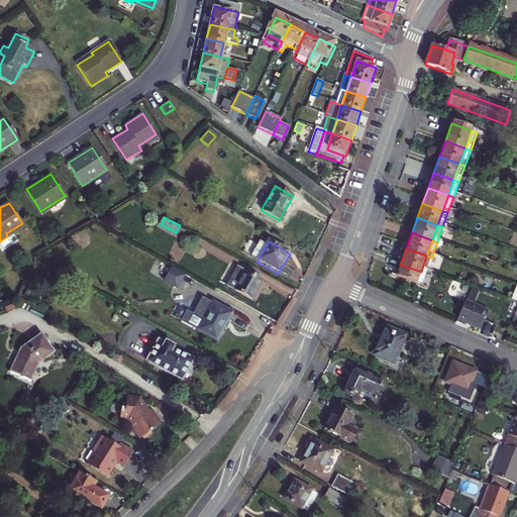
[(431,257),(426,255),(421,272),(426,274),(431,257)]
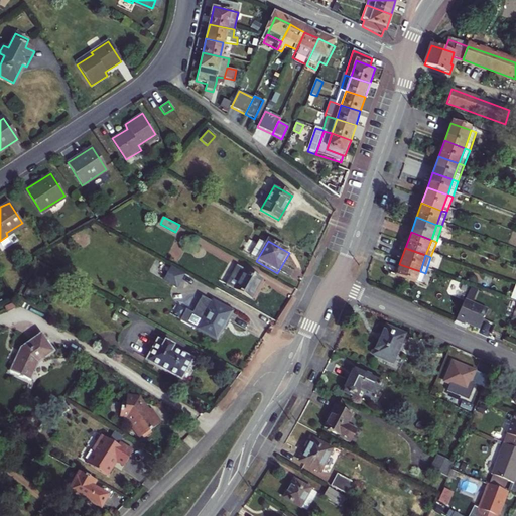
[(414,286),(420,271),(399,264),(394,279),(414,286)]
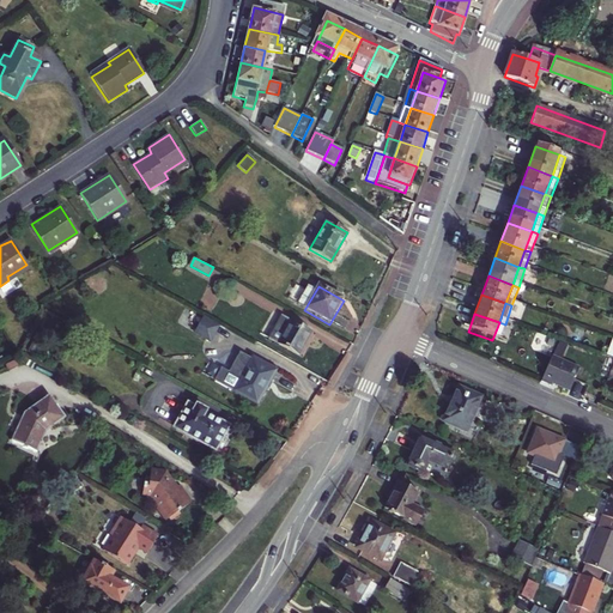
[(277,343),(290,321),(283,316),(269,339),(277,343)]
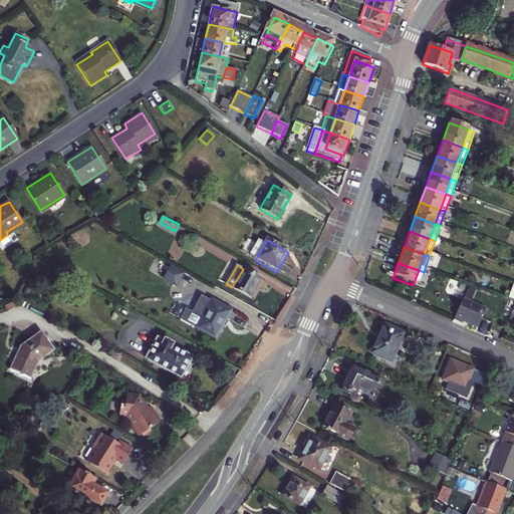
[(163,278),(176,285),(183,273),(170,266),(163,278)]
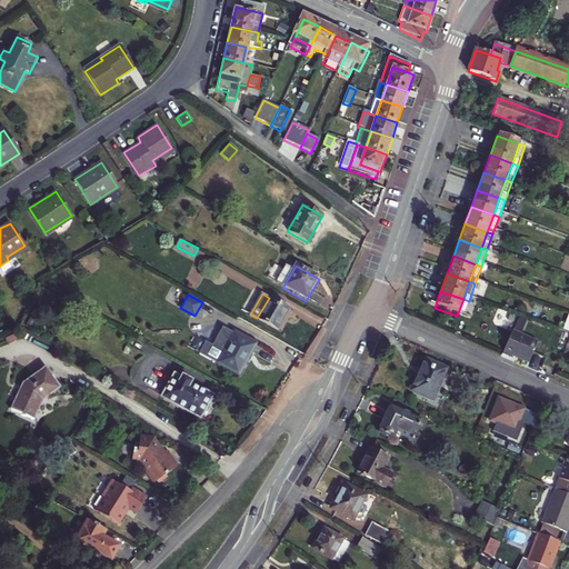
[(289,309),(269,298),(257,318),(277,329),(289,309)]
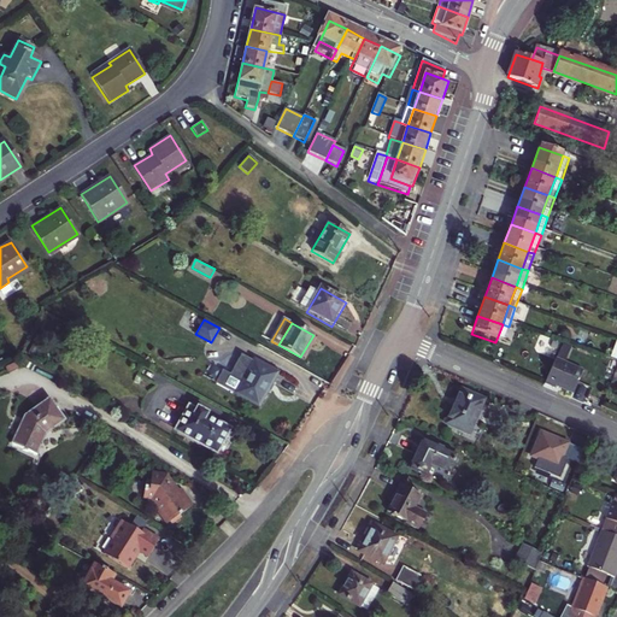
[(503,324),(495,342),(501,345),(509,327),(503,324)]
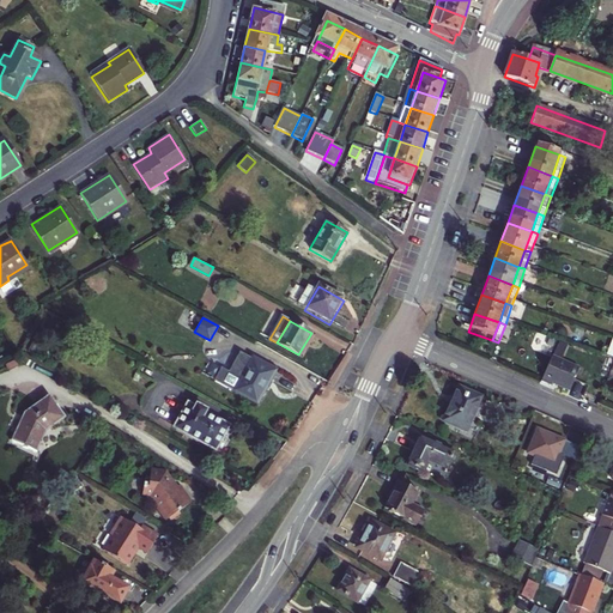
[(214,380),(235,390),(254,357),(244,351),(242,353),(241,352),(230,371),(222,366),(214,380)]
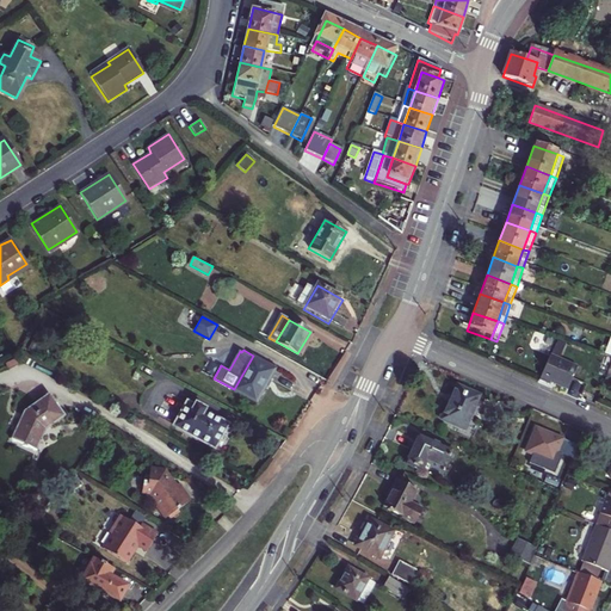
[(253,356),(234,389),(257,402),(276,368),(253,356)]
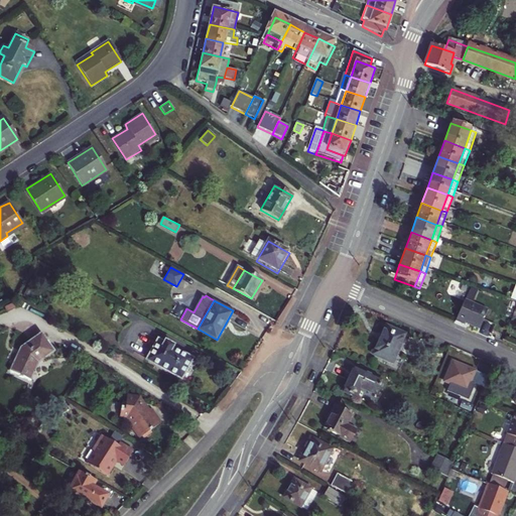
[(465,301),(455,323),(464,326),(465,324),(479,331),(487,311),(465,301)]
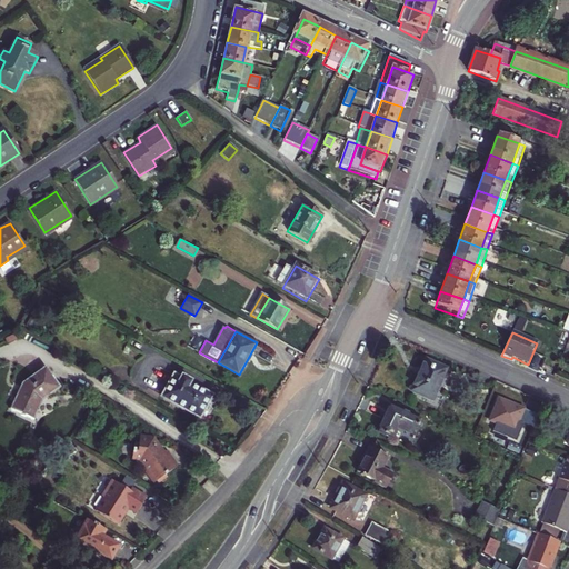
[(560,359),(568,340),(560,337),(552,356),(560,359)]
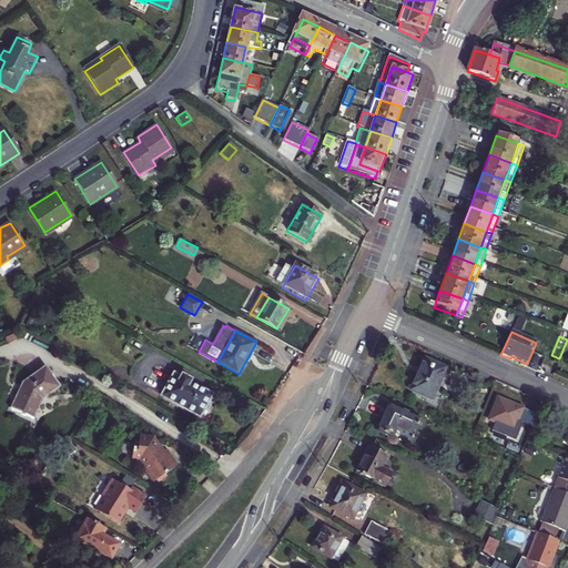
[(443,372),(424,363),(412,388),(430,397),(443,372)]
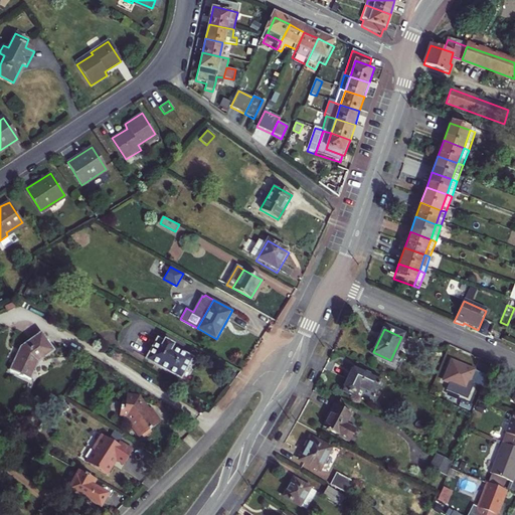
[(52,349),(41,332),(22,345),(12,370),(29,377),(38,358),(52,349)]
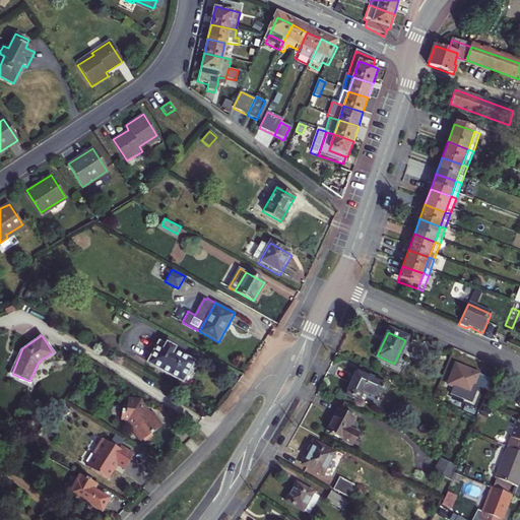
[(183,380),(193,362),(174,350),(177,346),(167,341),(165,345),(157,341),(146,360),(183,380)]
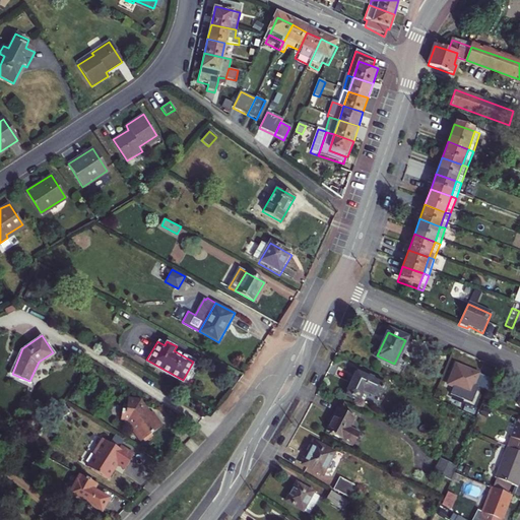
[(470,392),(474,384),(478,373),(456,363),(448,383),(453,385),(470,392)]
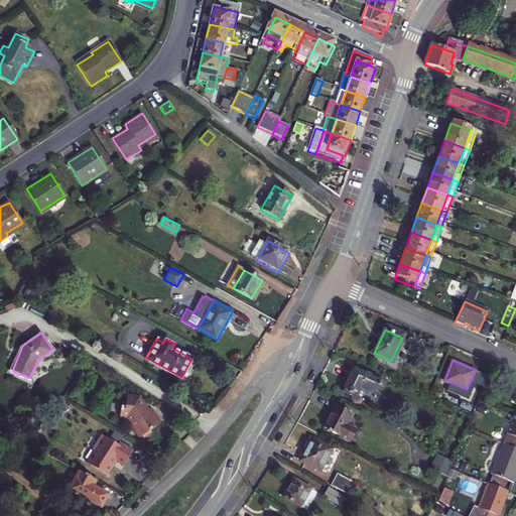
[(360,384),(375,391),(381,379),(354,366),(343,389),(355,395),(360,384)]
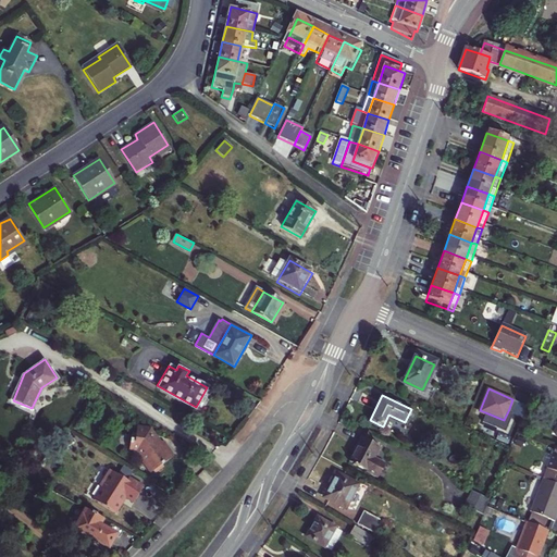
[(512,413),(508,411),(504,420),(485,412),(482,421),(506,431),(512,413)]
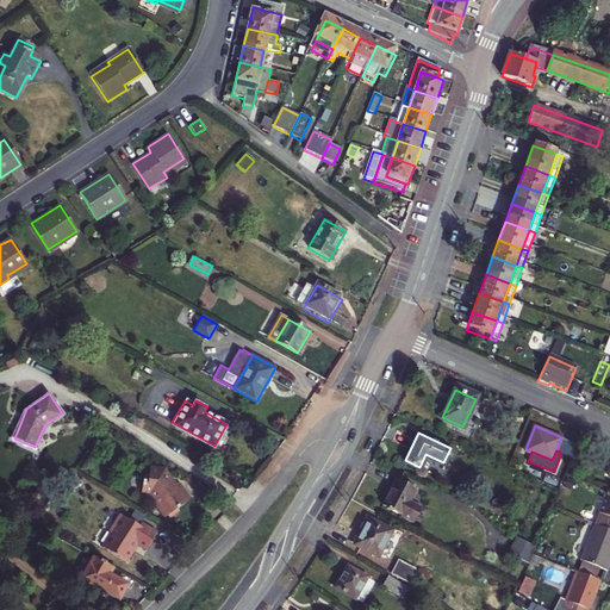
[(176,485),(163,468),(150,467),(149,477),(143,475),(141,491),(150,493),(159,503),(157,509),(161,514),(168,516),(169,520),(176,514),(176,510),(191,499),(179,483),(176,485)]
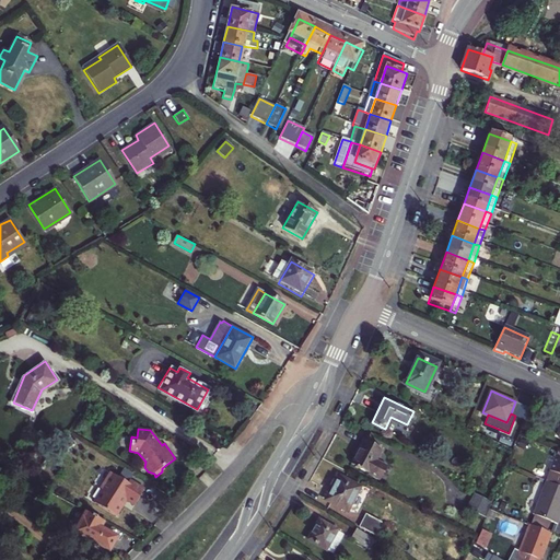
[(363,440),(350,464),(380,479),(386,465),(375,459),(381,448),(363,440)]
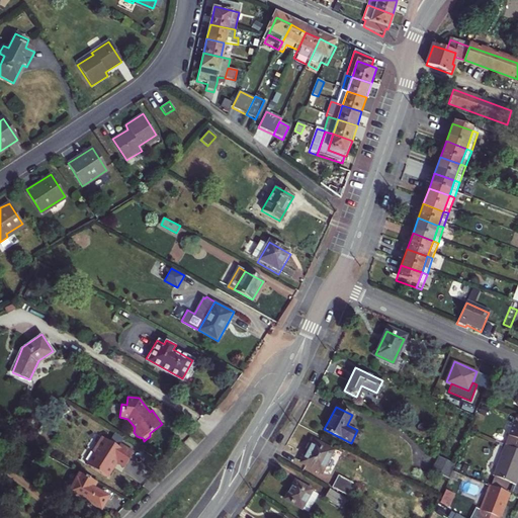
[(517,449),(517,416),(516,416),(505,444),(517,449)]
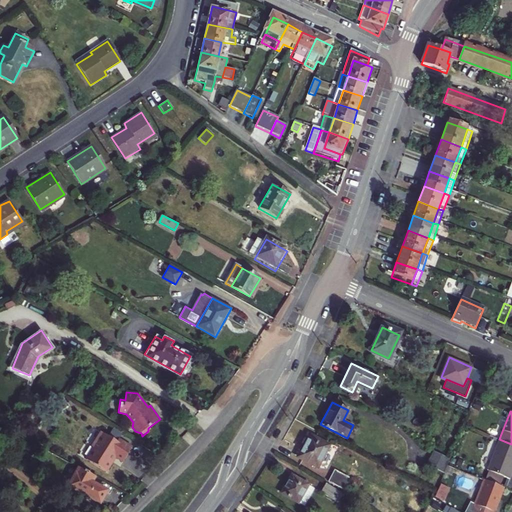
[(114,427),(109,436),(117,441),(119,439),(123,433),(114,427)]
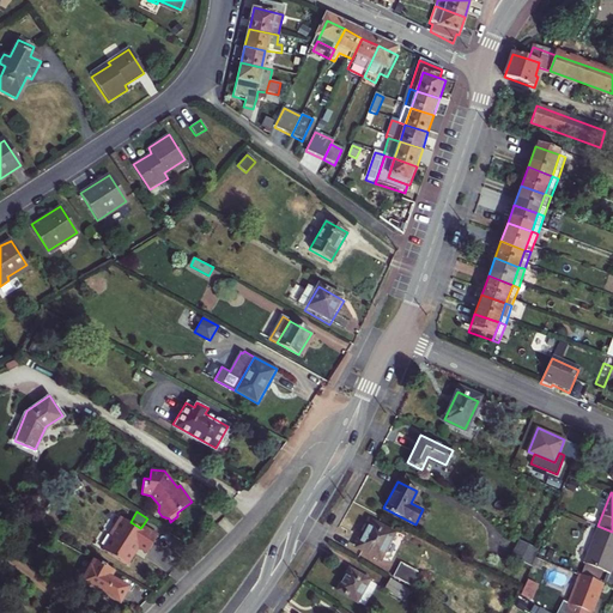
[(147,552),(158,535),(143,526),(140,528),(131,522),(121,516),(111,530),(111,536),(103,550),(127,564),(138,546),(147,552)]
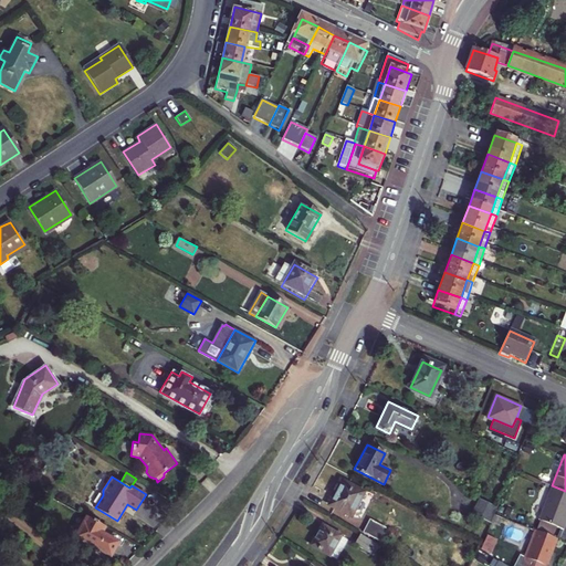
[(341,480),(327,503),(349,515),(363,491),(341,480)]
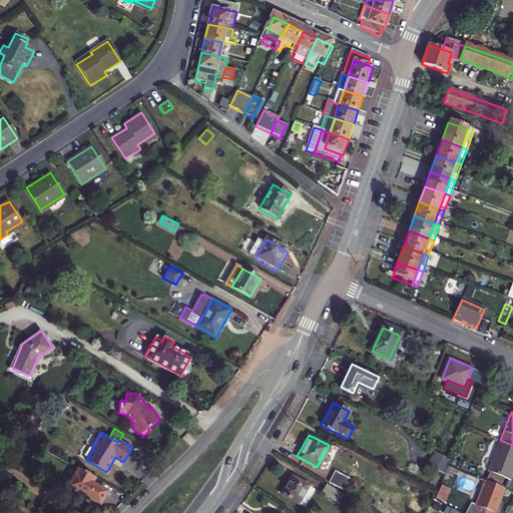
[(512,469),(512,445),(500,440),(488,471),(504,477),(510,480),(512,471),(512,469)]
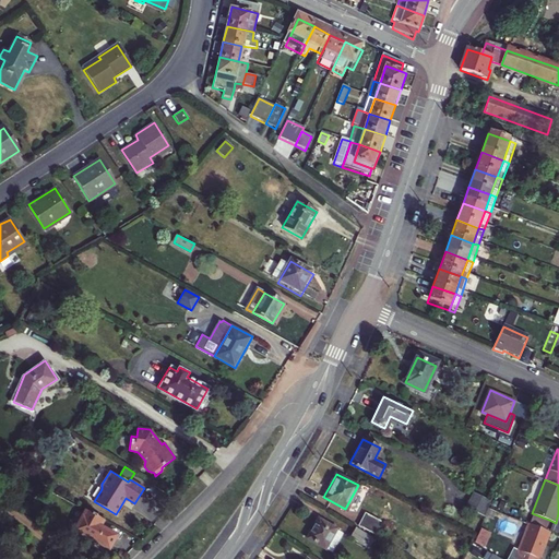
[(472,491),(465,506),(484,514),(491,501),(472,491)]
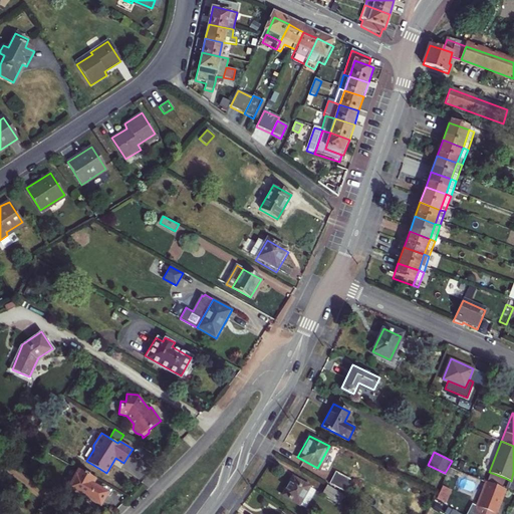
[(99,481),(73,466),(62,486),(100,507),(109,492),(97,485),(99,481)]
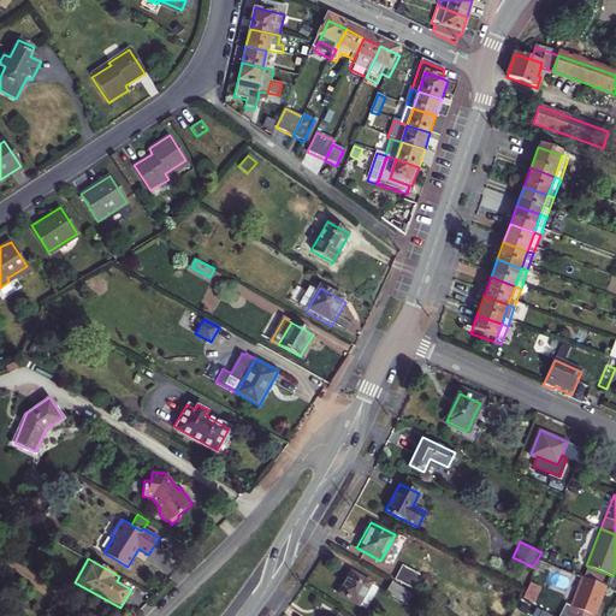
[(396,579),(412,587),(419,574),(403,566),(396,579)]
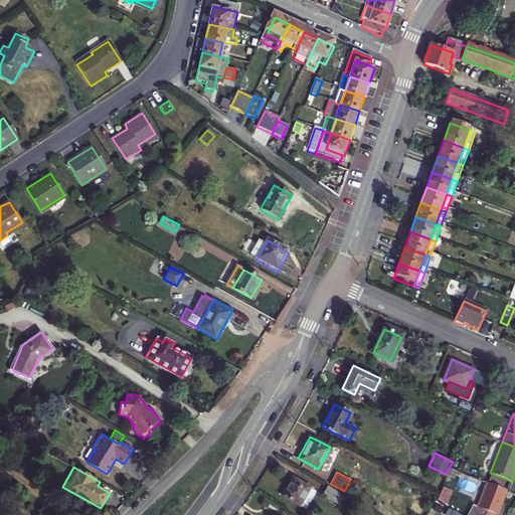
[(490,473),(487,483),(503,489),(506,479),(490,473)]
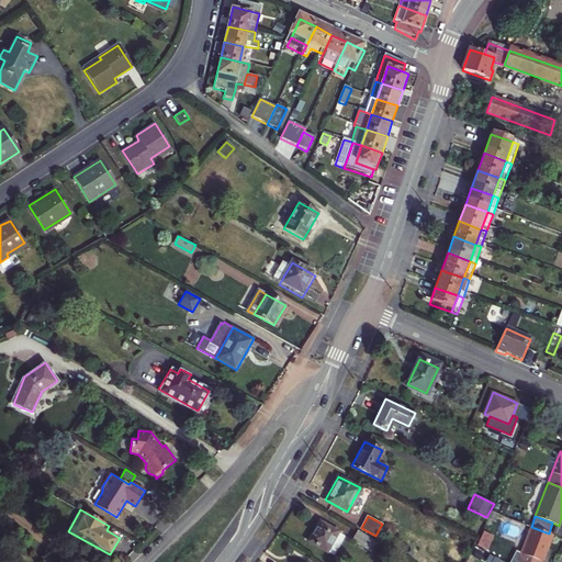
[(340,534),(319,521),(307,541),(328,553),(340,534)]
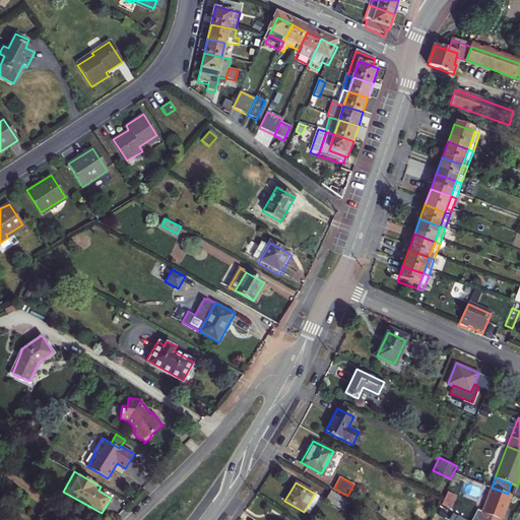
[(508,494),(492,488),(478,519),(479,519),(502,519),(512,496),(508,494)]
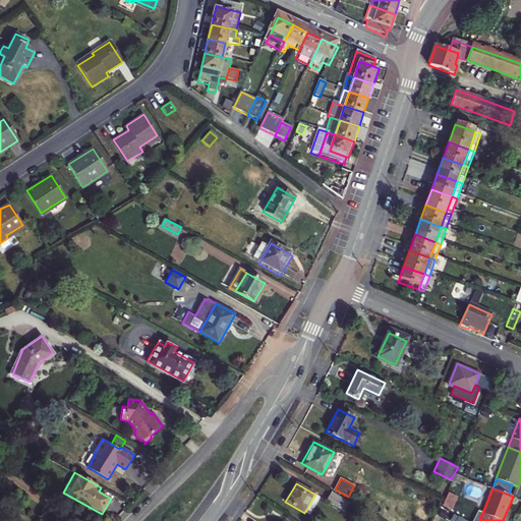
[(344,511),(349,503),(332,493),(327,501),(344,511)]
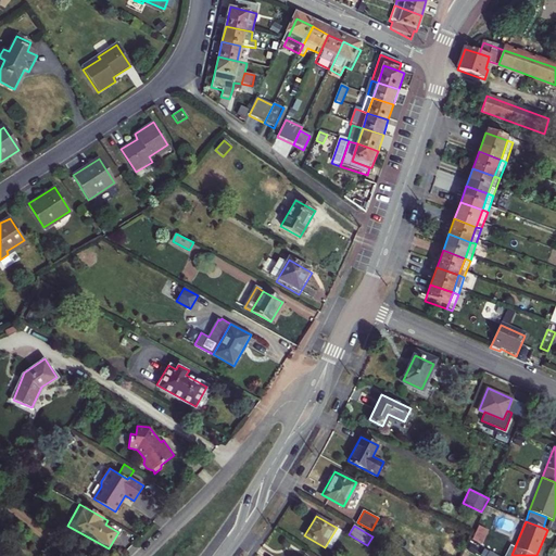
[(489,530),(479,526),(472,539),(482,543),(489,530)]
